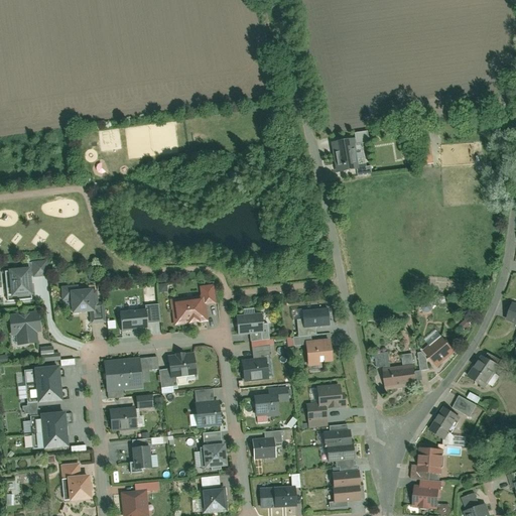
[(370,142),(368,131),(355,133),(355,138),(356,144),(370,142)]
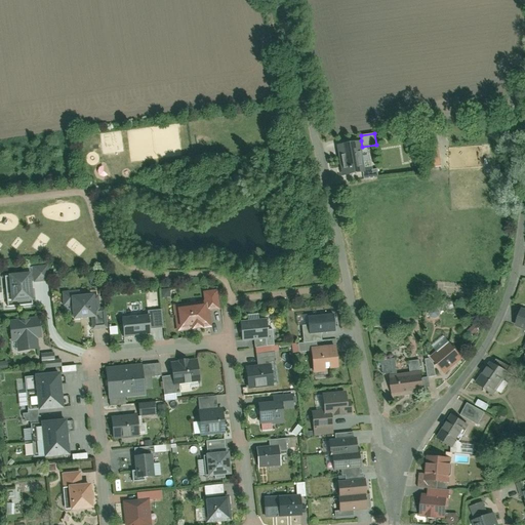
[(361,140),(338,145),(344,174),(366,170),(362,147),(361,140)]
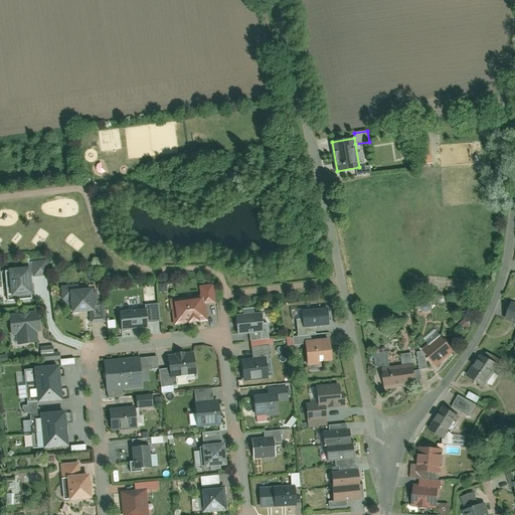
[(433,163),(430,143),(419,144),(422,164),(433,163)]
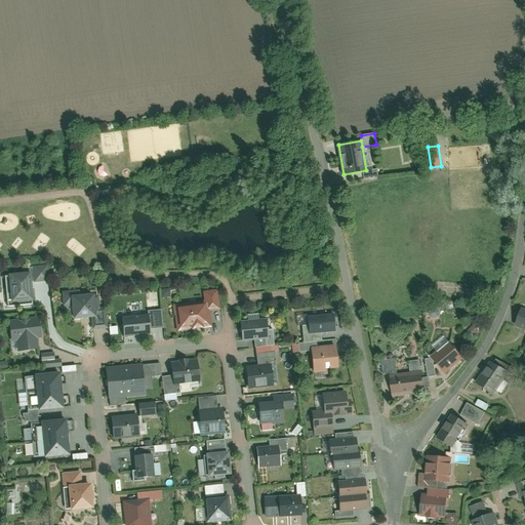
[(5,278),(9,307),(32,304),(29,284),(46,282),(44,268),(28,271),(29,275),(5,278)]
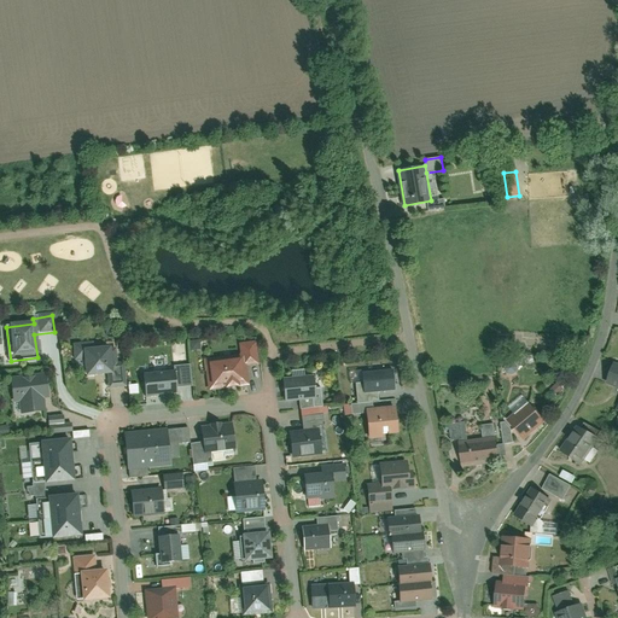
[(240,355),(205,360),(209,390),(246,386),(244,367),(260,365),(257,340),(239,343),(240,355)]
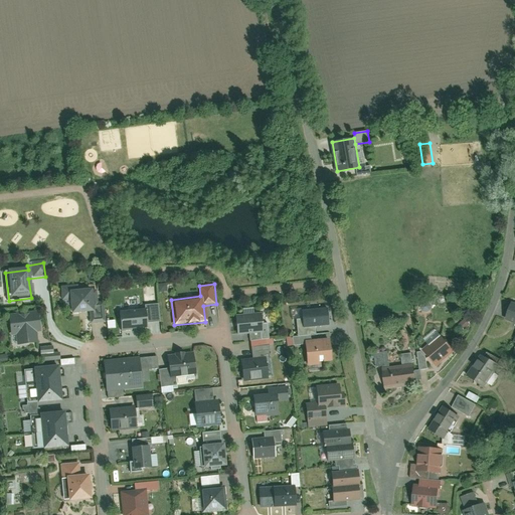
[(74,287),(61,288),(62,301),(68,300),(70,314),(94,311),(91,290),(75,292),(74,287)]
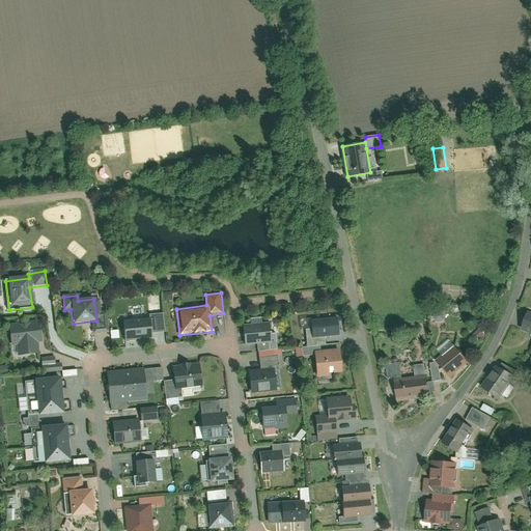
[(530,310),(529,310),(522,331),(530,333),(530,310)]
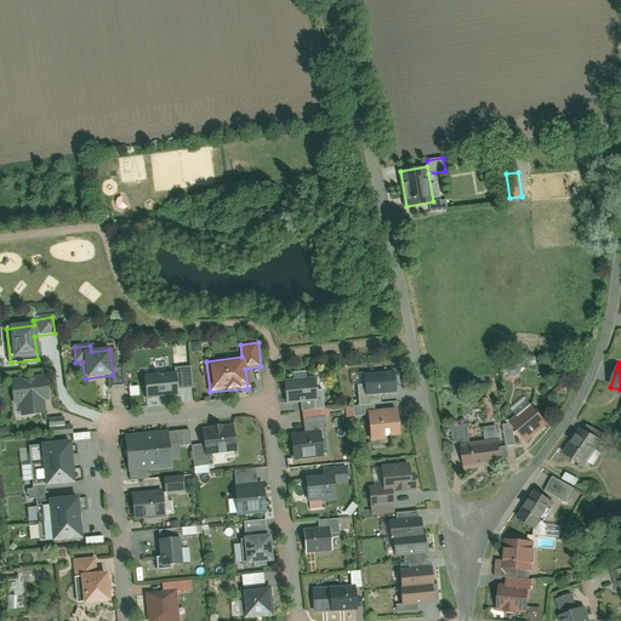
[(146,377),(149,399),(176,396),(175,388),(192,386),(189,366),(174,368),(175,372),(146,377)]
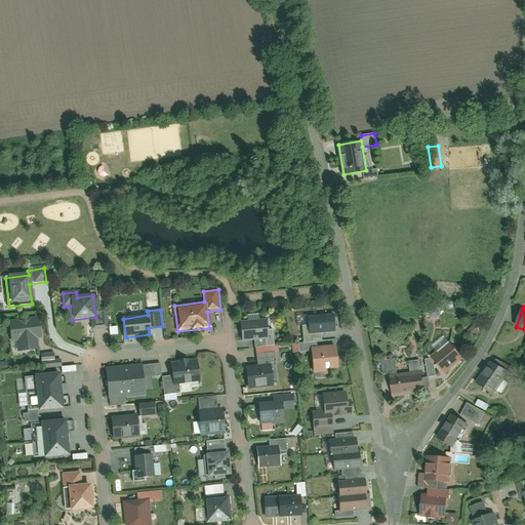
[(305,342),(316,341),(322,341),(321,333),(332,332),(330,315),(301,318),(305,342)]
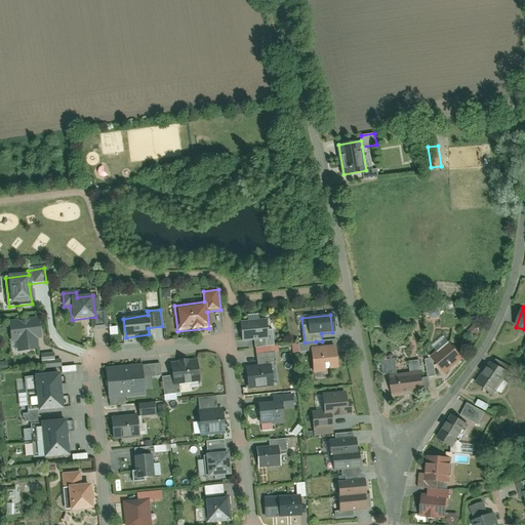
[(16,340),(18,354),(35,351),(33,337),(40,336),(37,317),(9,321),(12,340),(16,340)]
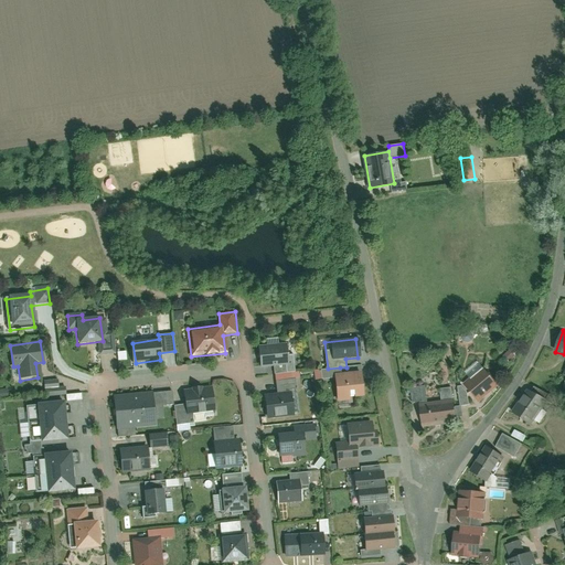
[(287,344),(262,347),(264,366),(276,365),(277,375),(297,373),(295,354),(288,355),(287,344)]
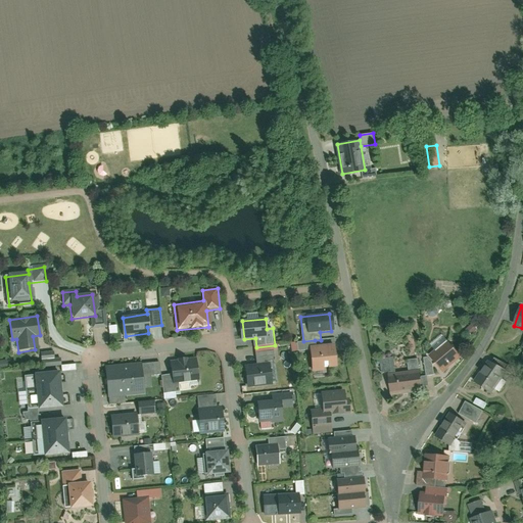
[(337,370),(335,346),(316,347),(315,340),(303,341),(297,342),(298,350),(310,349),(313,372),(337,370)]
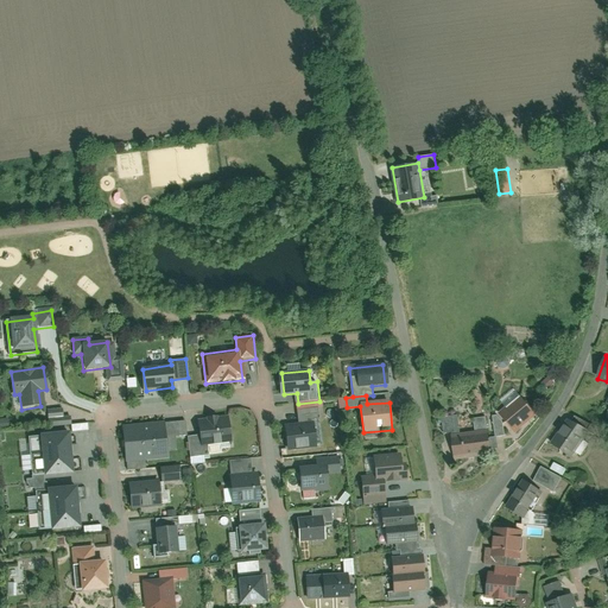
[(496,413),(511,431),(533,415),(520,397),(496,413)]
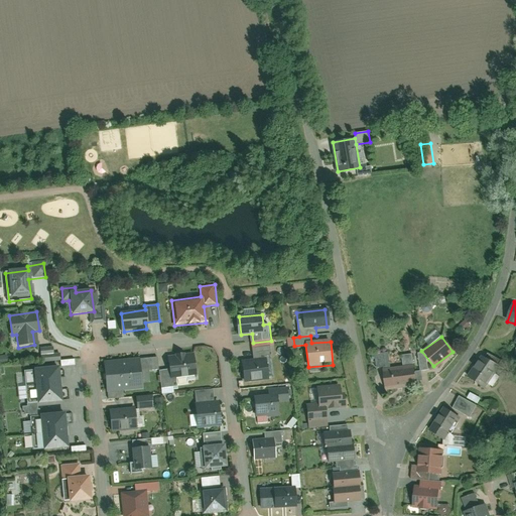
[(42,349),(44,363),(58,361),(56,347),(42,349)]
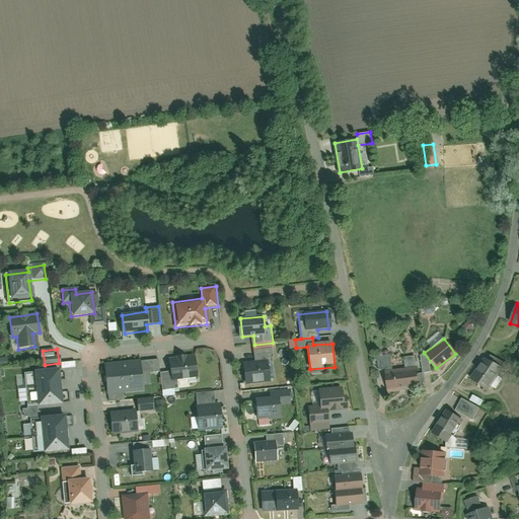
[(246,362),(247,383),(274,381),(272,349),(254,350),(255,362),(246,362)]
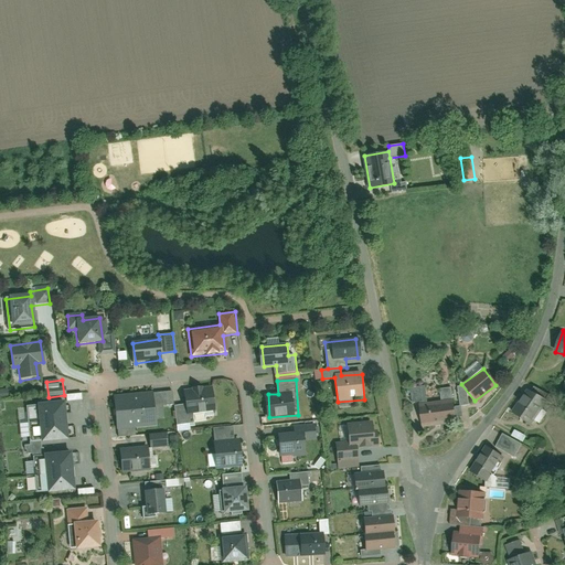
[(411,402),(426,402),(425,386),(409,387),(411,402)]
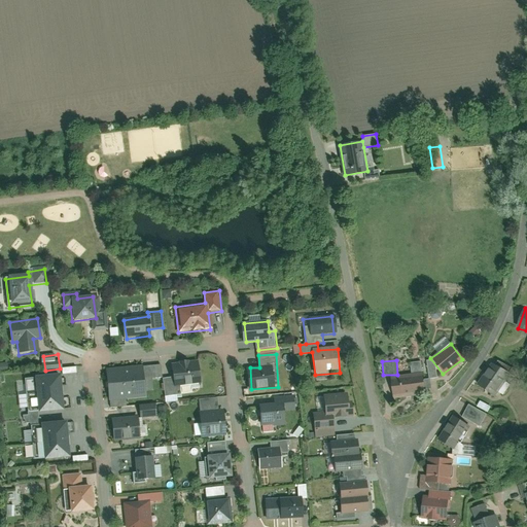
[(202,384),(200,362),(176,364),(177,378),(164,379),(165,395),(181,394),(180,385),(202,384)]
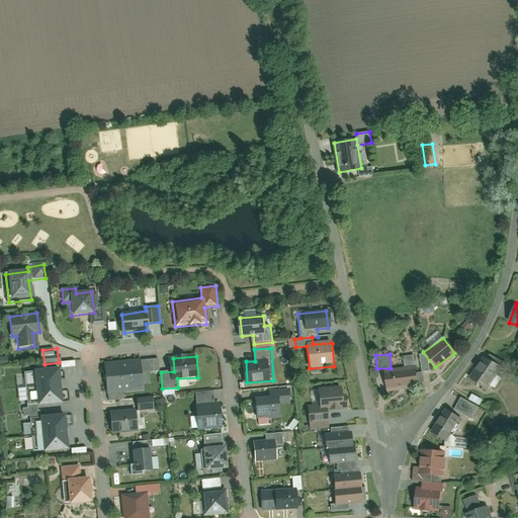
[(387,392),(418,387),(414,356),(404,358),(405,368),(384,370),(387,392)]
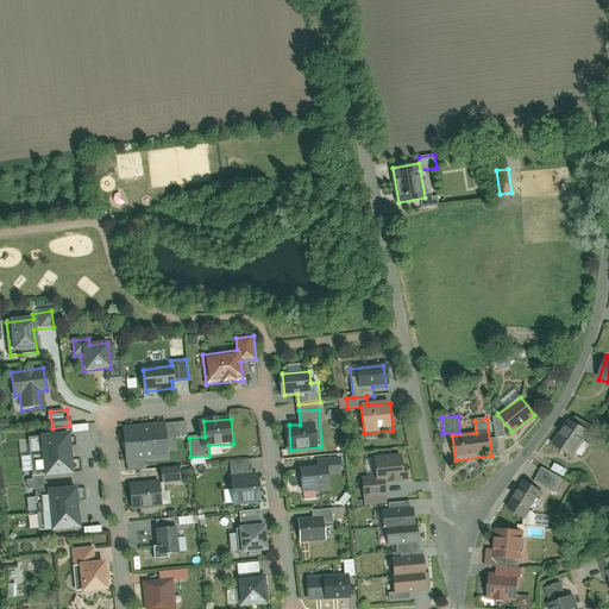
[(571,420),(553,445),(571,458),(589,433),(571,420)]
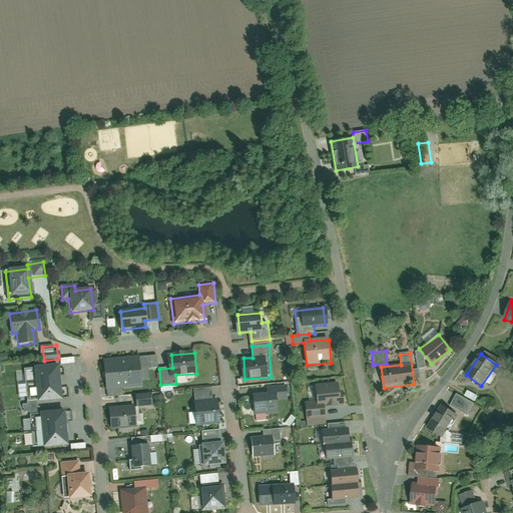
[(121,359),(124,388),(140,386),(137,357),(121,359)]
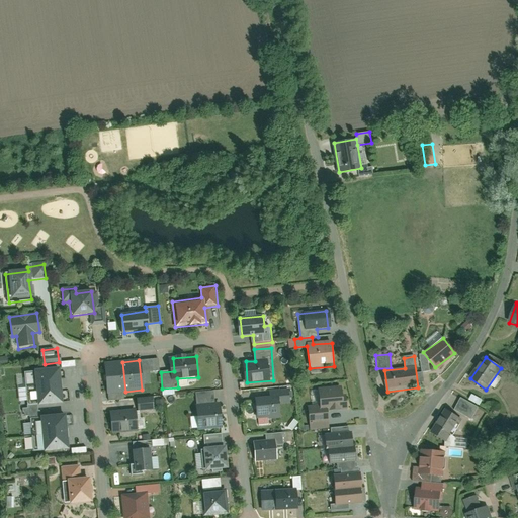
[(105,364),(108,394),(125,392),(122,362),(105,364)]
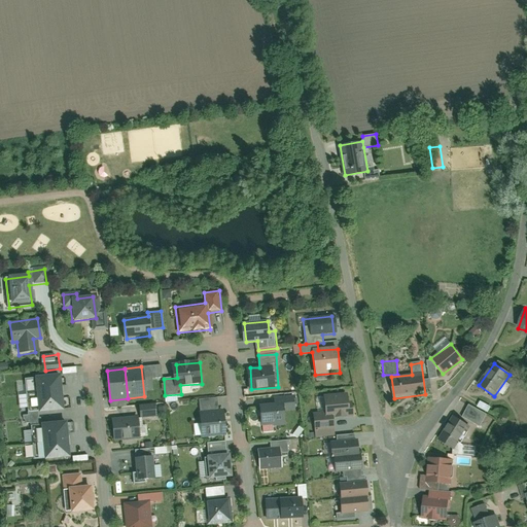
[(61,376),(25,379),(28,412),(63,409),(61,376)]
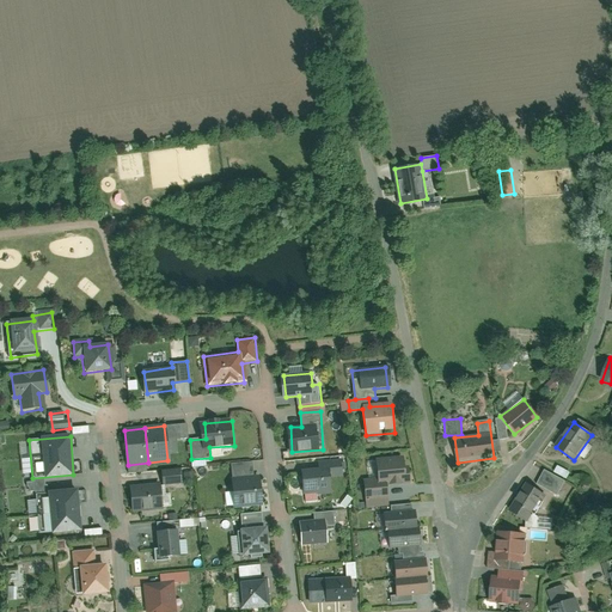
[(365,481),(367,503),(390,501),(387,487),(409,484),(405,457),(374,460),(375,479),(365,481)]
